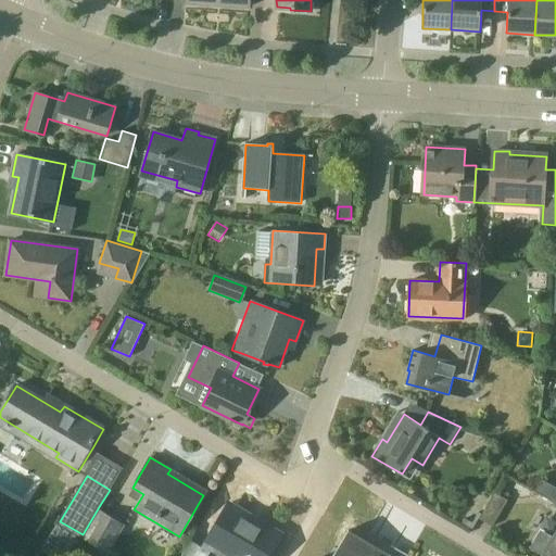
[(555,487),(542,479),(535,491),(555,503),(555,487)]
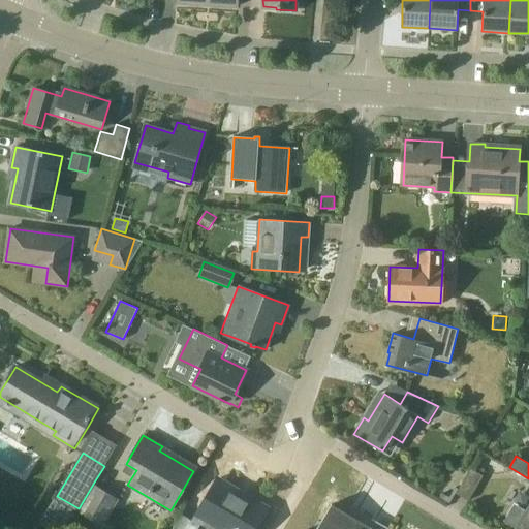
[(468,501),(478,483),(485,472),(472,465),(456,494),(468,501)]
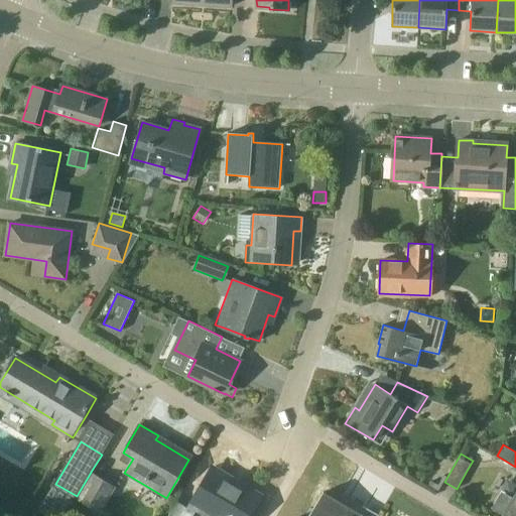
[(249,515),(261,497),(213,468),(204,482),(203,481),(200,485),(202,486),(190,504),(205,513),(203,515),(249,515)]
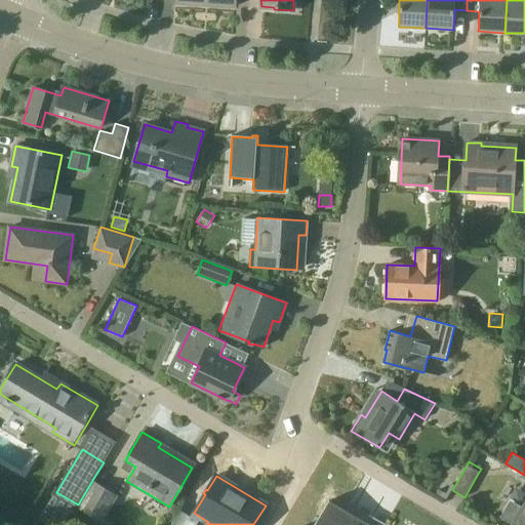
[(94,477),(78,505),(105,521),(121,493),(94,477)]
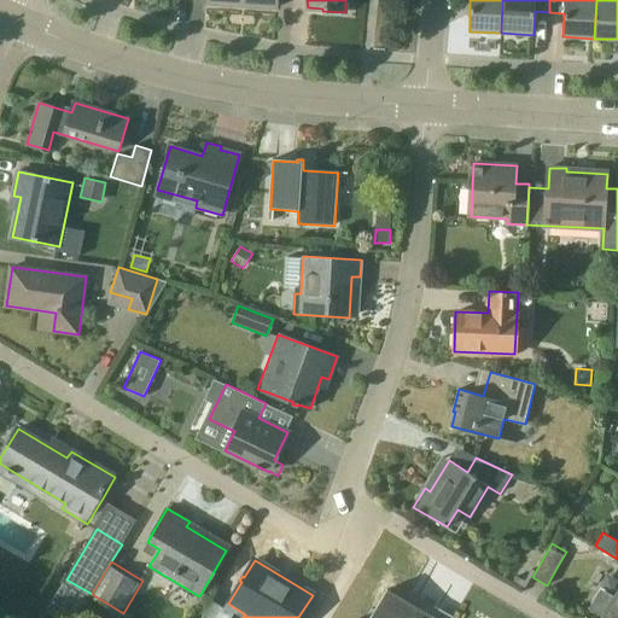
[(588,608),(604,617),(617,617),(617,594),(617,595),(601,587),(588,608)]
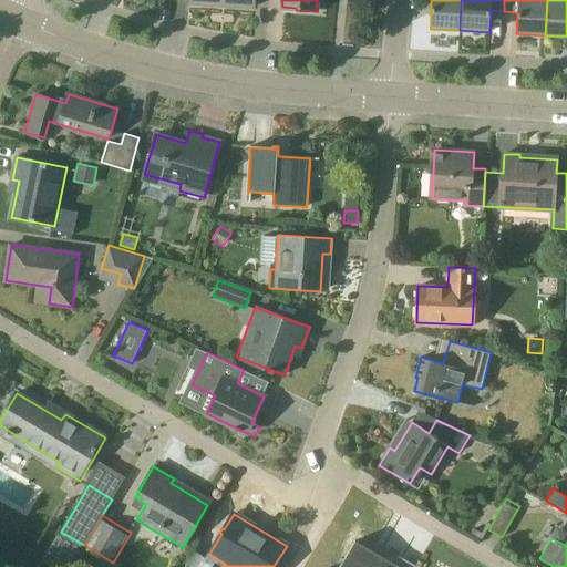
[(330,566),(331,566),(330,566),(398,566),(403,558),(385,548),(381,555),(356,542),(339,566),(330,566)]
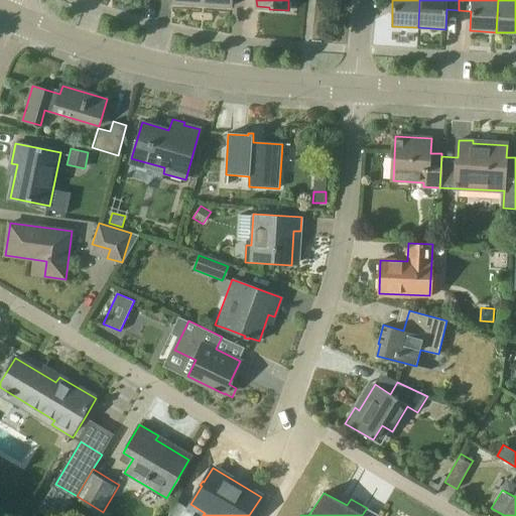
[(186,515),(191,509),(176,500),(167,515),(186,515)]
